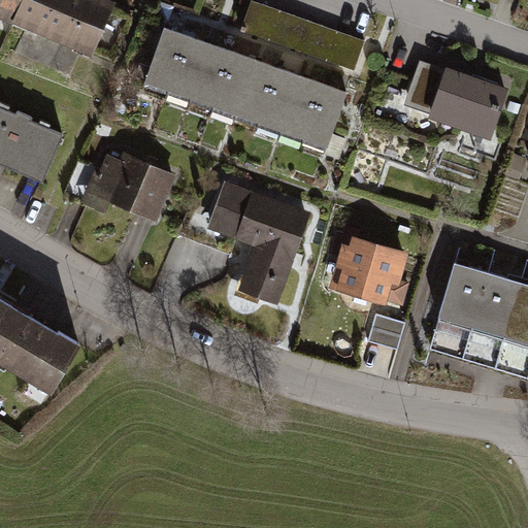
[(0,0),(0,6),(7,10),(11,0),(0,0)]
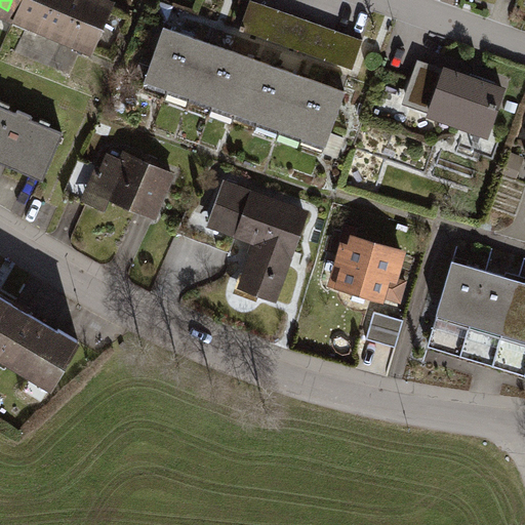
[(106,0),(11,0),(7,10),(88,45),(107,0),(106,0)]
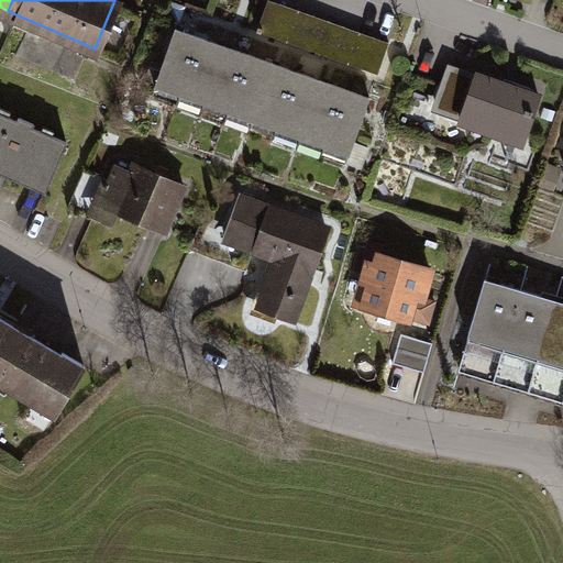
[(382,40),(269,0),(263,0),(253,28),(372,69),(382,40)]
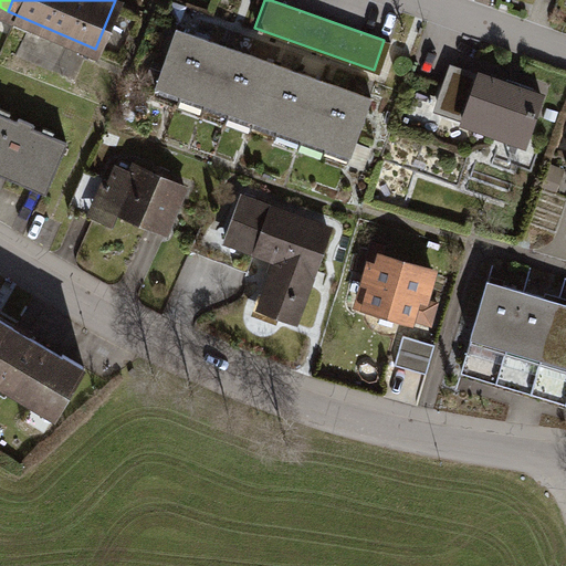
[(174,32),(155,87),(177,96),(197,40),(174,32)]
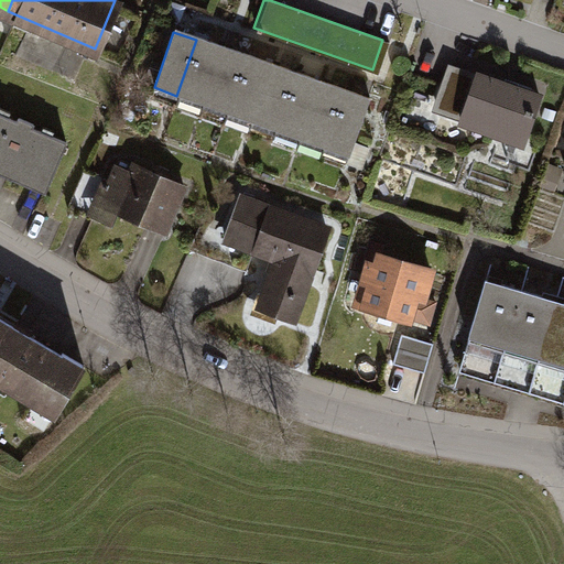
[(196,40),(176,96),(199,104),(219,49),(196,40)]
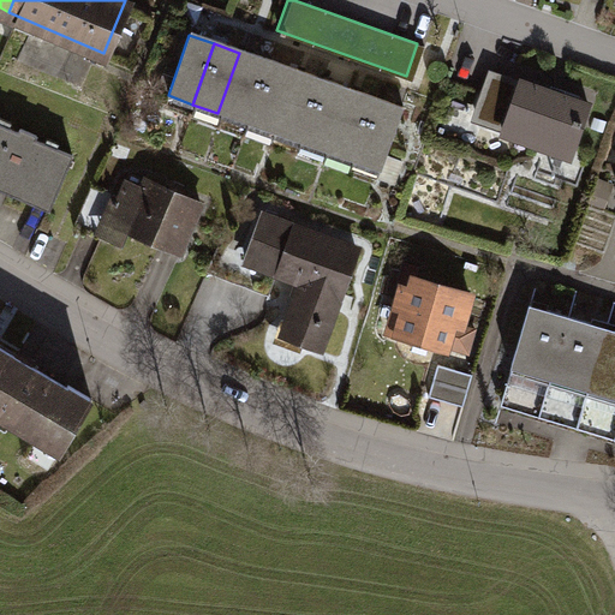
[(239,53),(218,113),(243,121),(263,61),(239,53)]
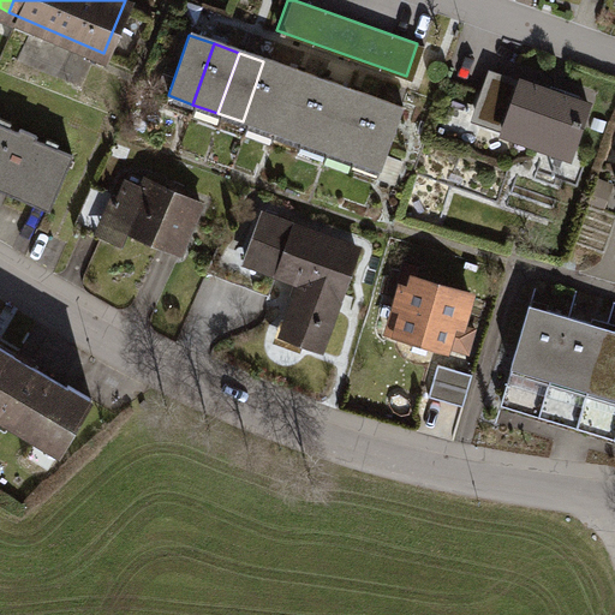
[(263,61),(243,121),(267,131),(288,71),(263,61)]
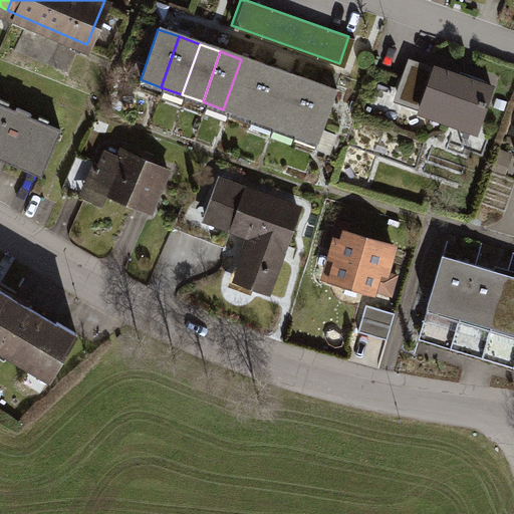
[(489,84),(406,55),(394,88),(421,97),(417,109),(473,130),(489,84)]
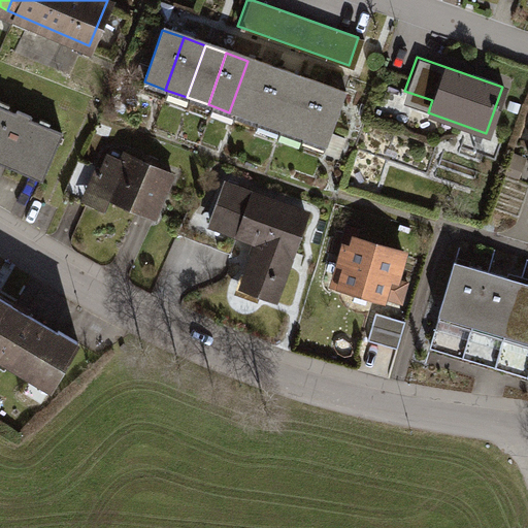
[(248,61),(229,112),(251,120),(267,67),(248,61)]
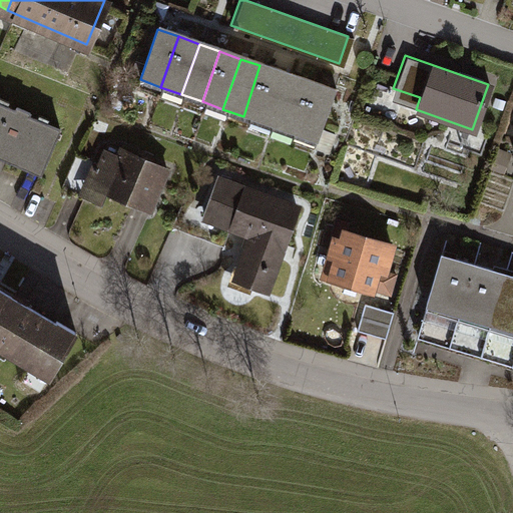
[(260,65),(243,116),(265,123),(283,73),(260,65)]
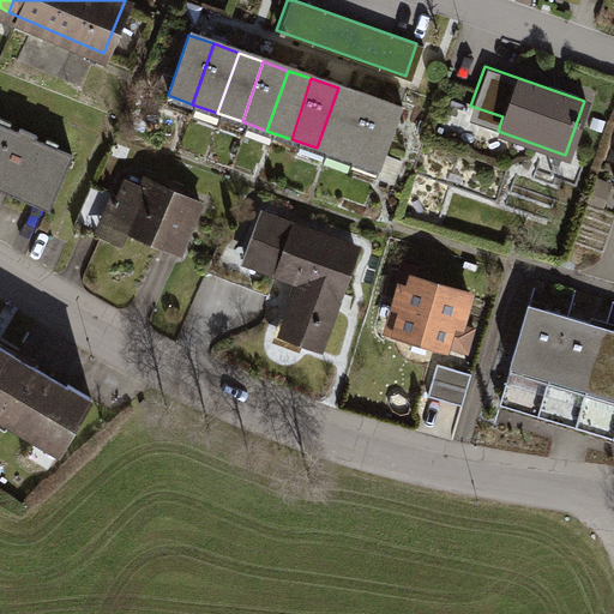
[(338,88),(317,148),(342,156),(363,96),(338,88)]
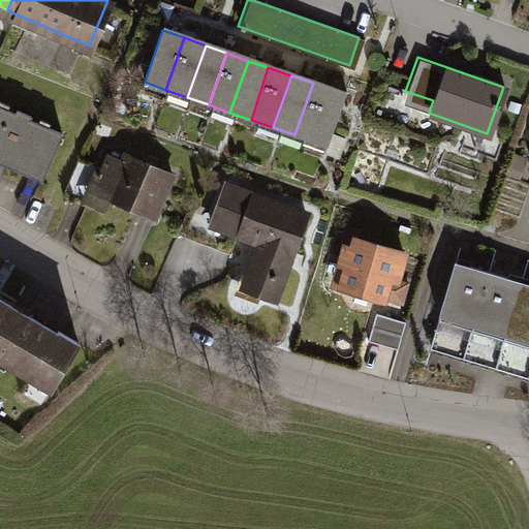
[(313,83),(294,134),(316,143),(334,91),(313,83)]
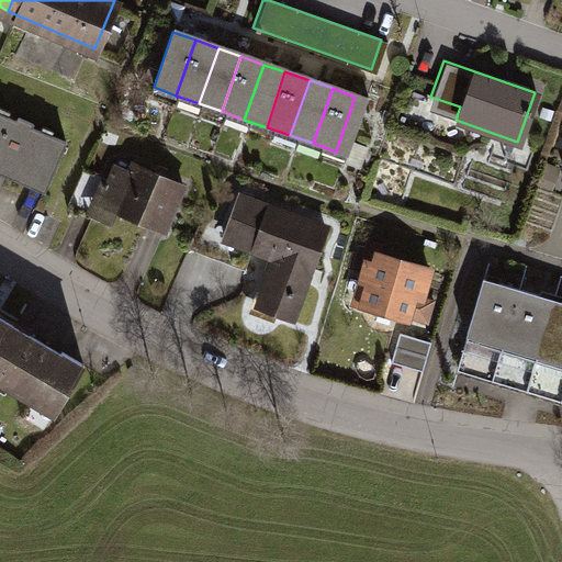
[(0,169),(41,187),(59,142),(26,127),(29,122),(12,114),(10,120),(0,115),(0,169)]
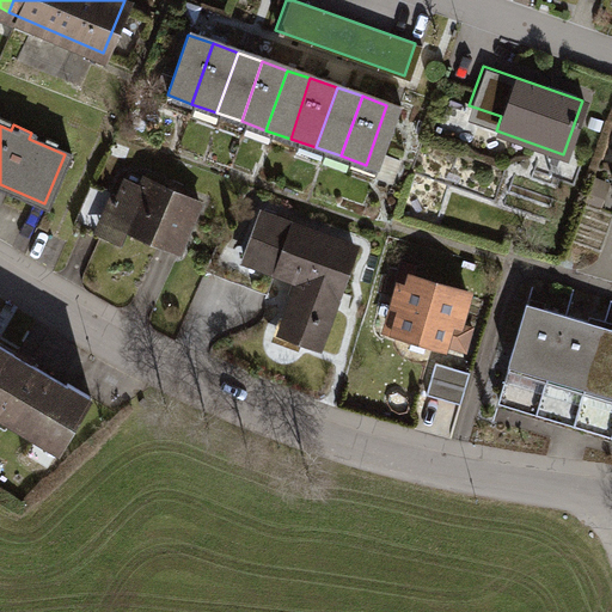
[(89,183),(73,220),(120,240),(124,231),(179,254),(201,202),(139,176),(135,183),(118,176),(111,193),(89,183)]
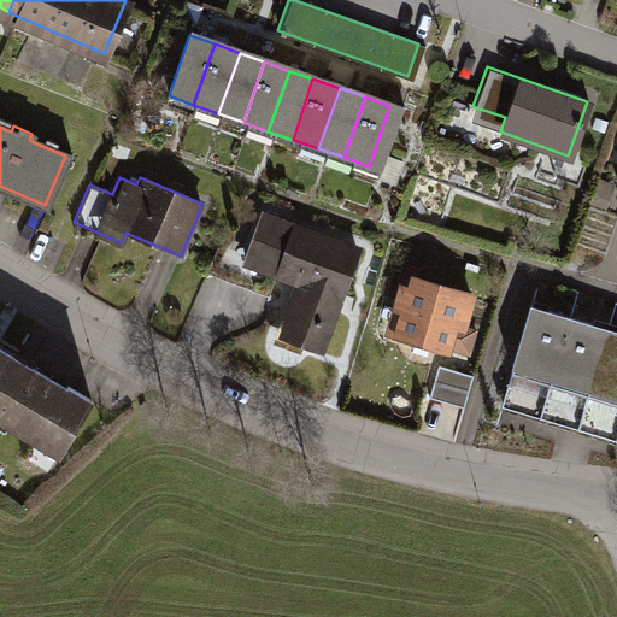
[(242,192),(209,270),(262,289),(268,271),(295,282),(275,334),(319,351),(358,250),(258,213),(263,199),(242,192)]
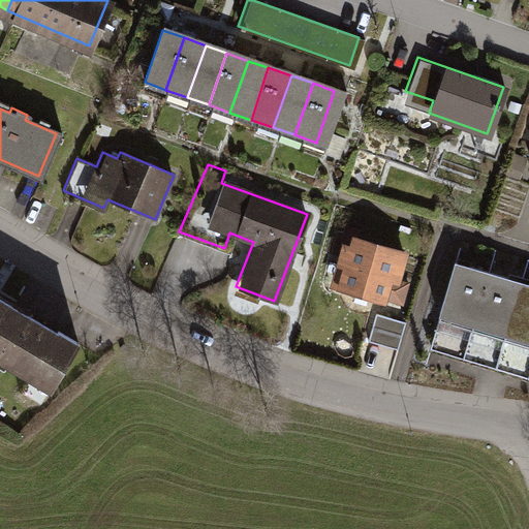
[(470,193),(456,190),(452,206),(467,209),(470,193)]
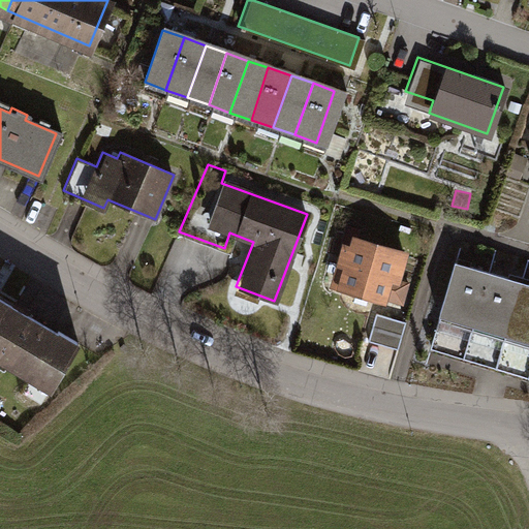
[(341,244),(331,287),(381,301),(385,283),(393,284),(401,252),(350,240),(349,246),(341,244)]
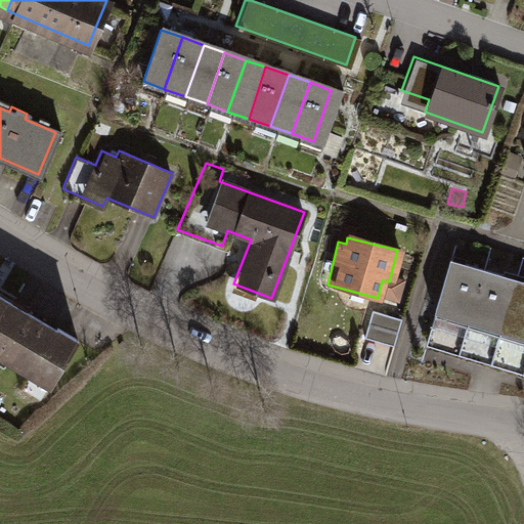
[(446,261),(423,345),(456,354),(479,270),(446,261)]
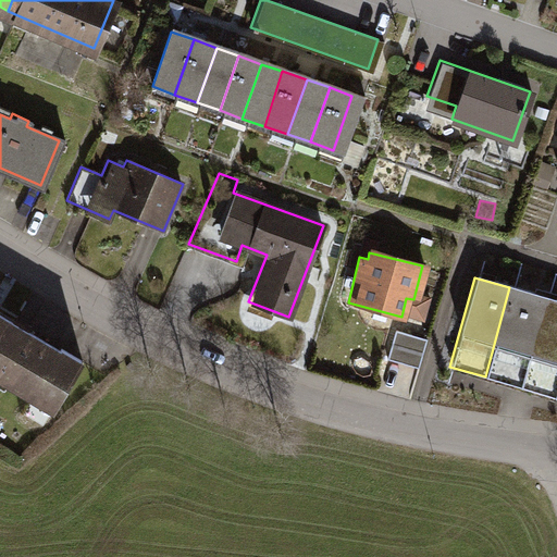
[(509,287),(485,376),(520,386),(544,297),(509,287)]
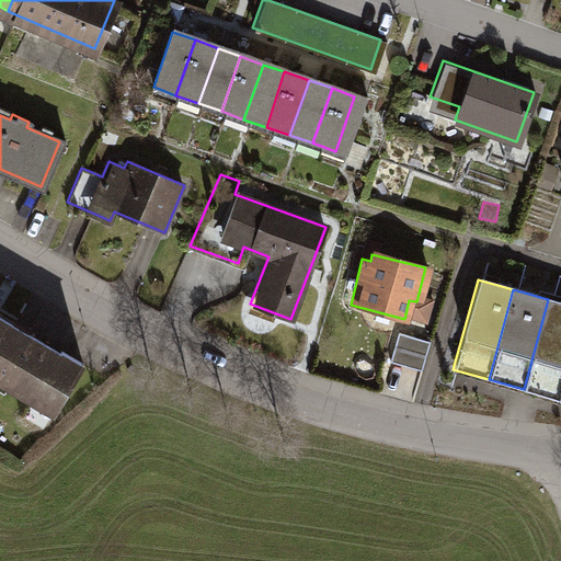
[(560,302),(548,299),(524,389),(559,399),(560,390),(560,302)]
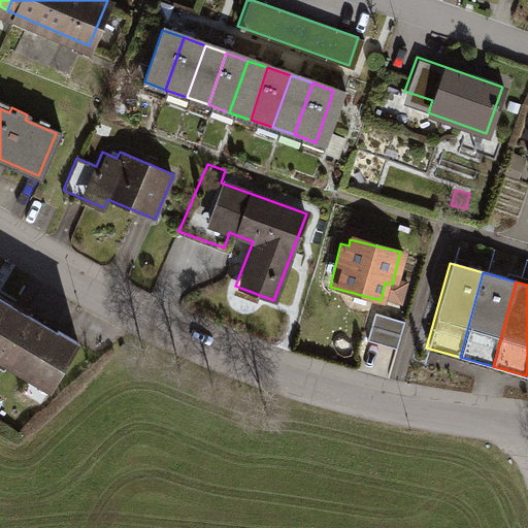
[(0,301),(0,360),(51,390),(76,347),(0,301)]
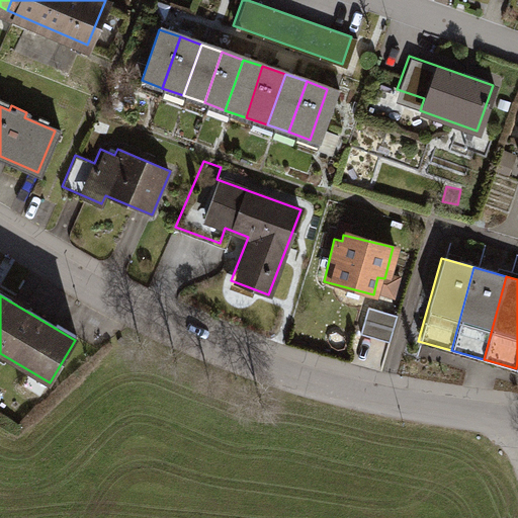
[(394,316),(365,307),(358,332),(386,341),(394,316)]
